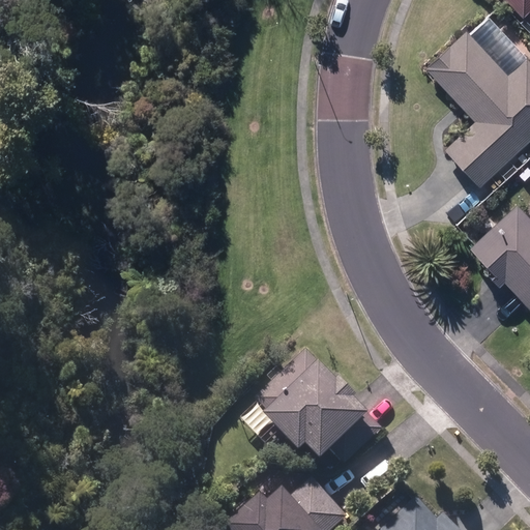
[(529,13),(529,15),(529,0),(502,0),(522,20),(529,13)]
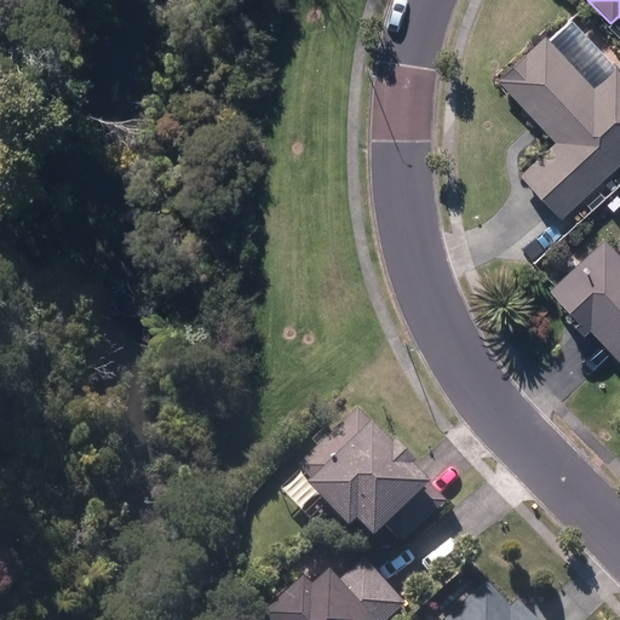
[(543,205),(561,223),(619,166),(619,75),(615,70),(593,90),(545,39),(498,84),(555,145),(520,179),(543,205)]
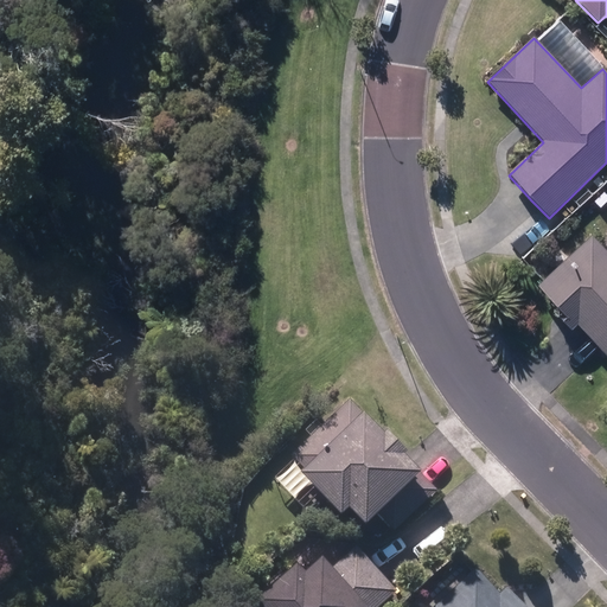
[(573,202),(579,209),(592,197),(586,190),(573,202)]
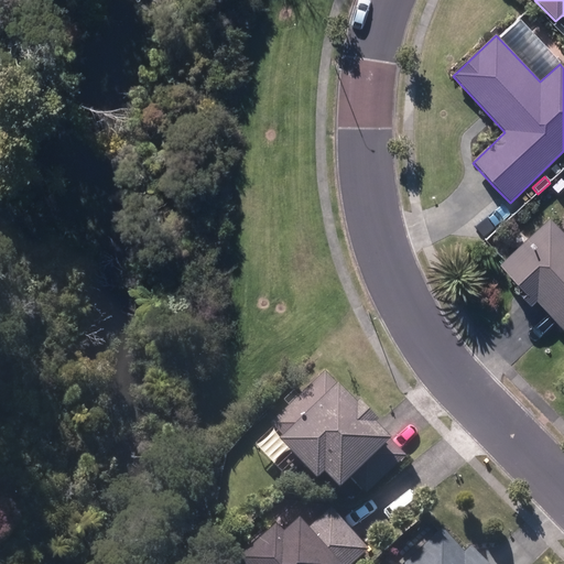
[(549,316),(563,333),(563,235),(550,219),(498,268),(518,289),(513,293),(529,310),(535,303),(549,316)]
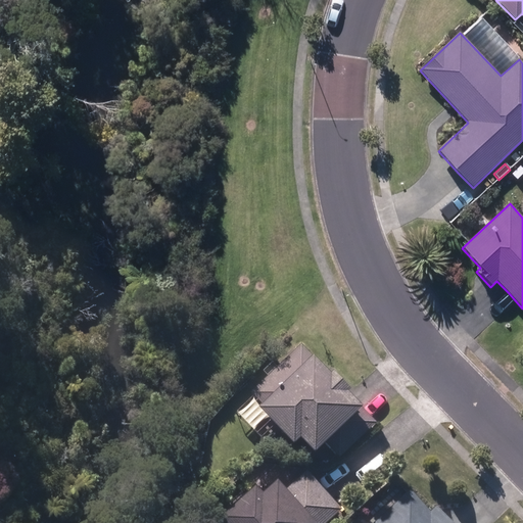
[(326,448),(339,463),(376,427),(358,409),(348,398),(349,396),(332,378),(330,379),(301,348),(249,397),(262,411),(257,415),(293,452),(299,445),(314,461),(326,448)]
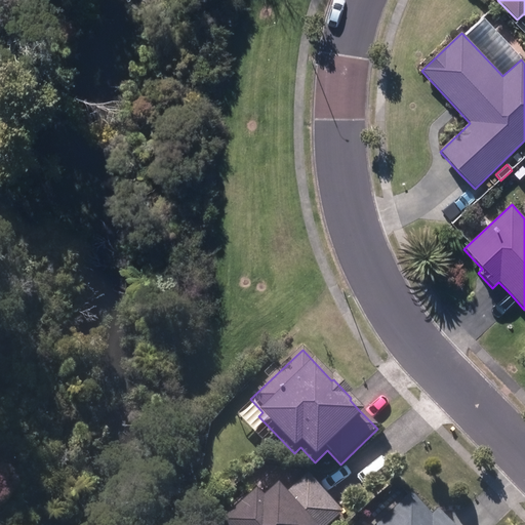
[(332,524),(344,516),(327,497),(308,477),(285,497),(277,489),(261,502),(254,494),(220,524),(332,524)]
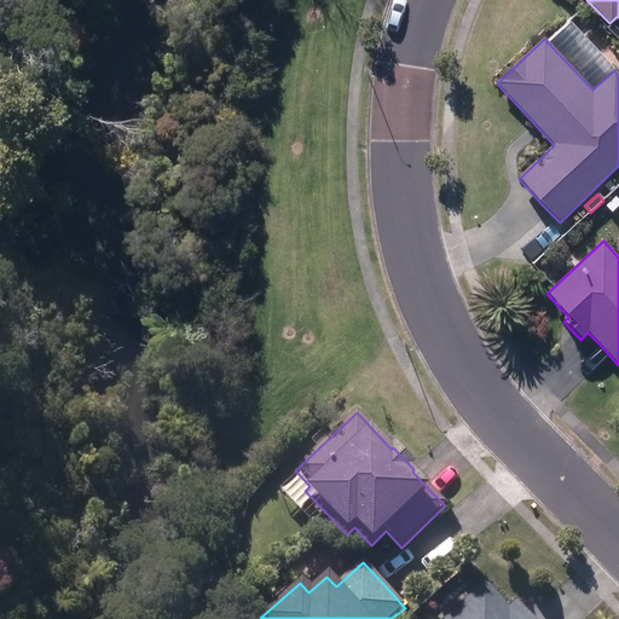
[(527,618),(515,607),(509,613),(485,586),(449,618),(527,618)]
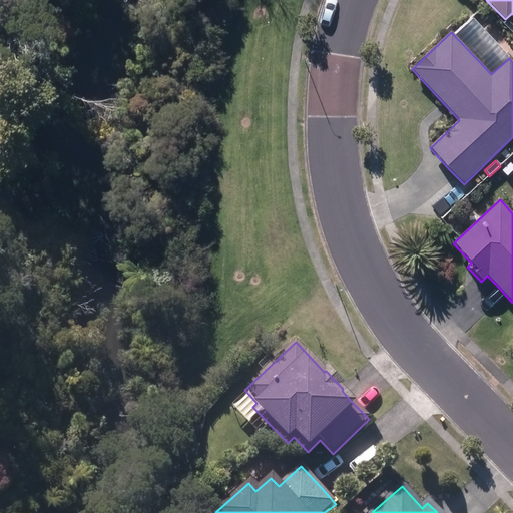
All buildings are outlined.
